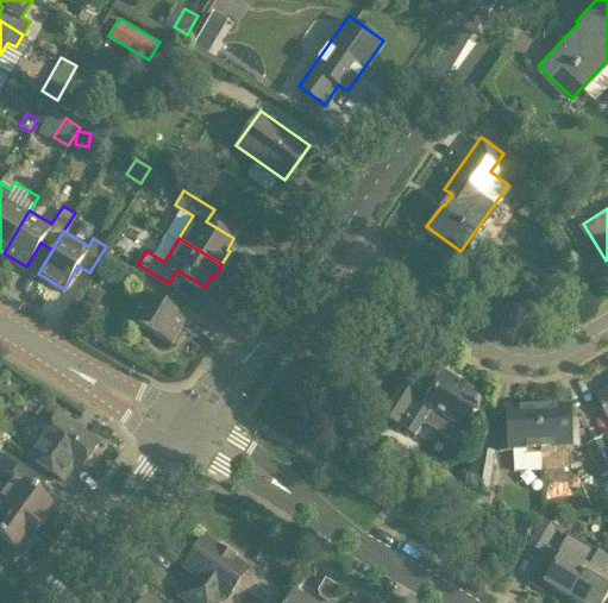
[(171,341),(187,315),(163,301),(170,289),(144,274),(137,287),(144,291),(129,315),(171,341)]
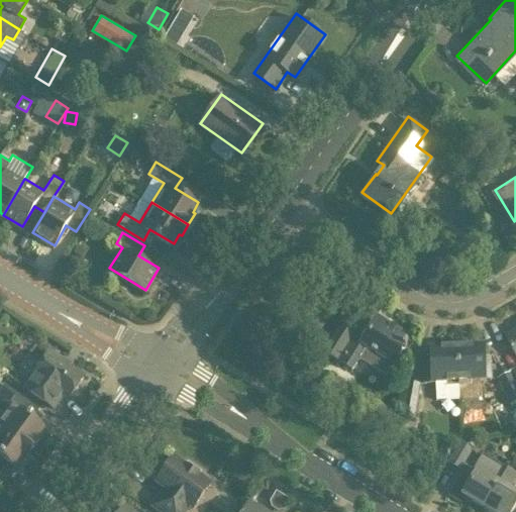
[(341,321),(324,347),(351,365),(357,355),(384,372),(408,333),(376,313),(363,334),(341,321)]
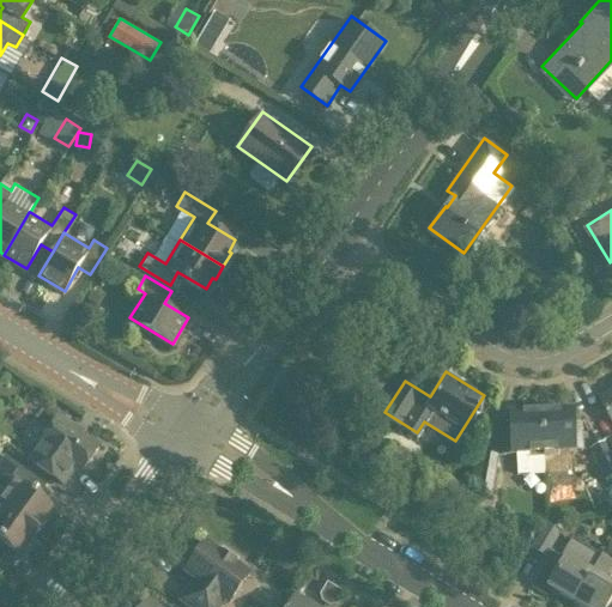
[(611,384),(599,392),(611,417),(611,384)]
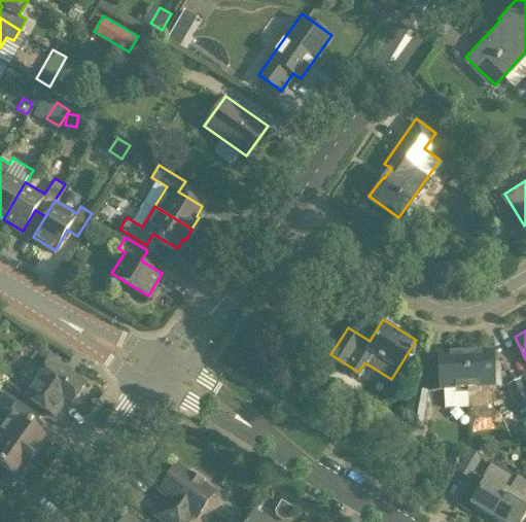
[(494,383),(493,368),(492,346),(464,348),(466,384),(467,384),(494,383)]
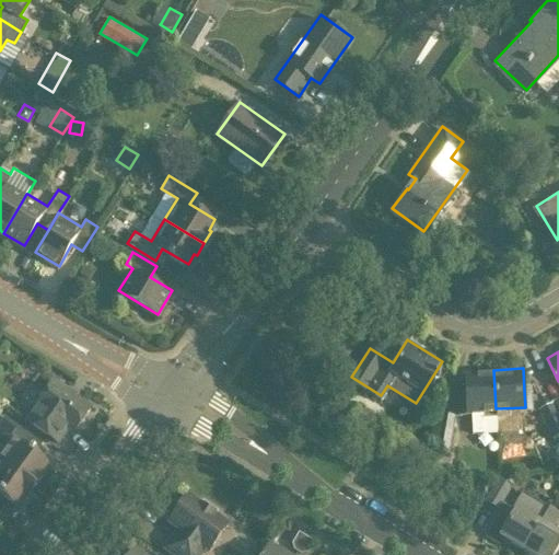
[(464,371),(466,411),(472,409),(473,430),(498,429),(497,408),(496,408),(493,370),(464,371)]
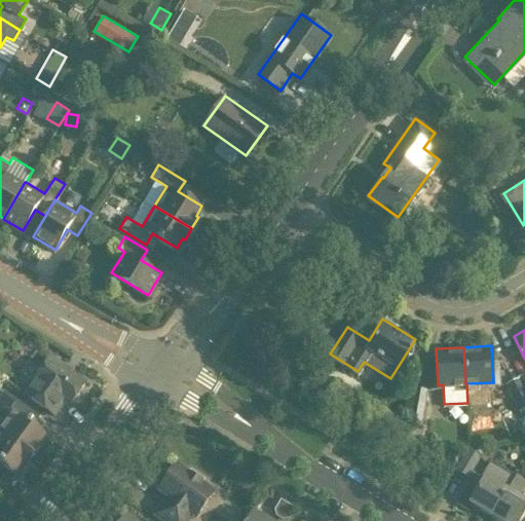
[(69,404),(85,380),(51,356),(35,379),(26,393),(54,412),(64,400),(69,404)]
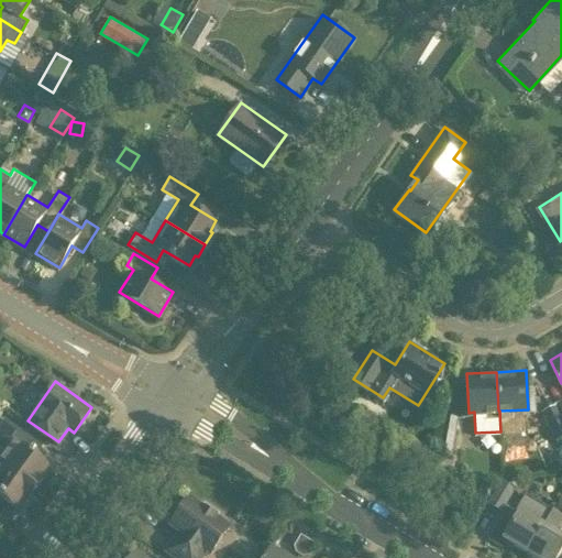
[(561,412),(557,401),(542,408),(555,438),(561,435),(561,412)]
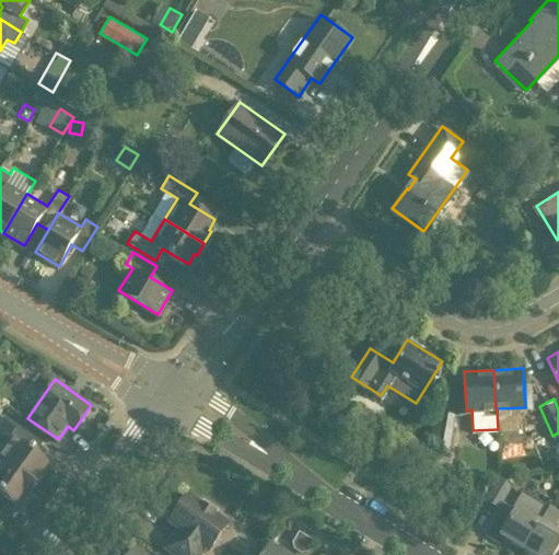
[(434,444),(450,447),(455,413),(440,411),(434,444)]
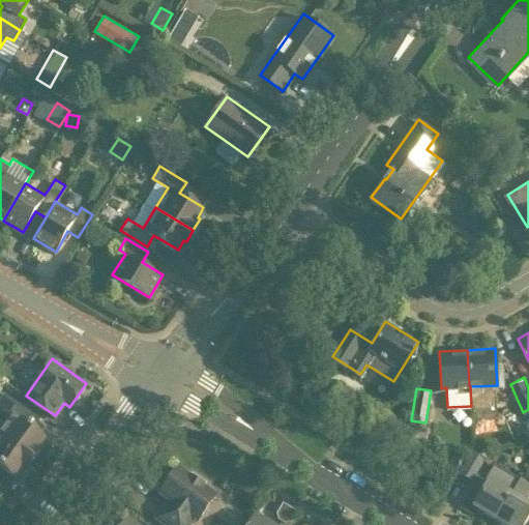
[(0,429),(0,433),(33,457),(40,446),(38,445),(46,435),(23,419),(30,409),(4,390),(0,397),(0,417),(5,421),(0,429)]
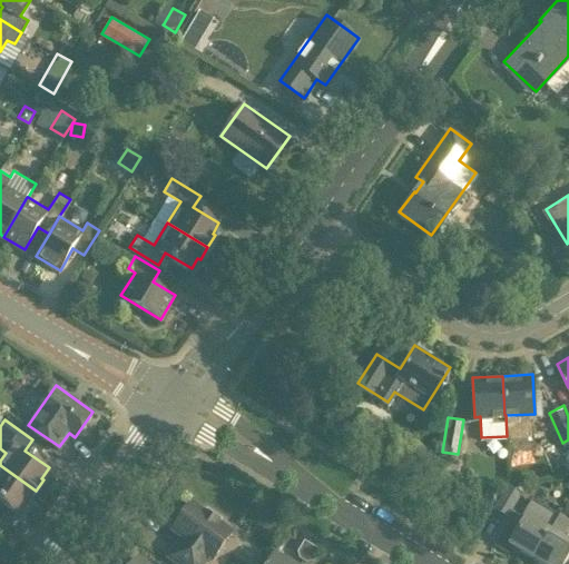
[(0,498),(18,511),(26,501),(28,503),(36,491),(0,465),(0,498)]
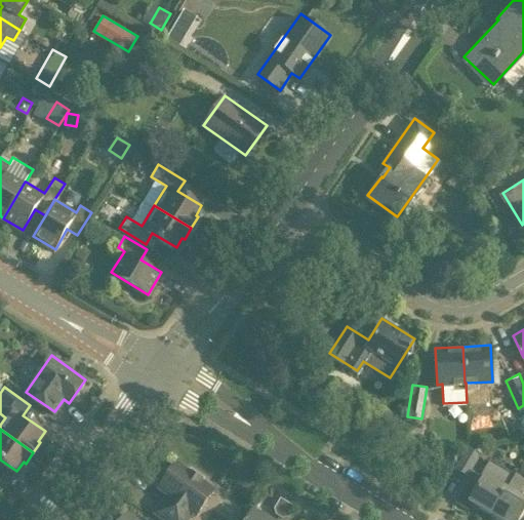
[(456,468),(468,474),(485,443),(469,445),(456,468)]
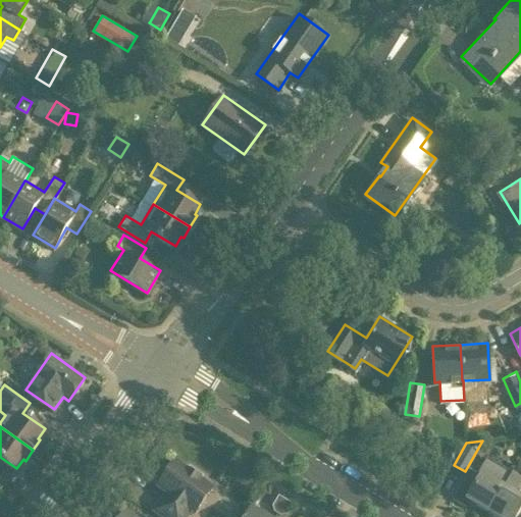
[(467,495),(489,508),(513,468),(487,454),(478,468),(481,470),(467,495)]
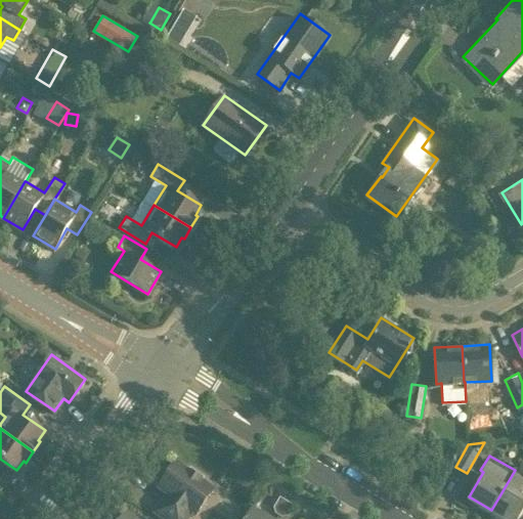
[(195,513),(205,501),(214,488),(176,461),(159,485),(168,492),(156,510),(167,518),(184,518),(192,510),(195,513)]
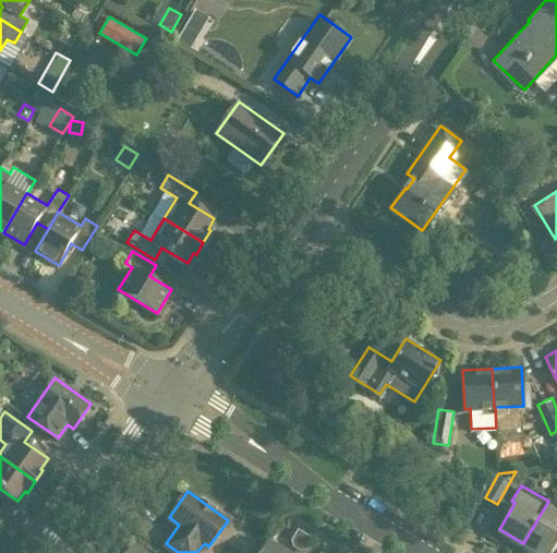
[(556,527),(551,524),(556,513),(556,505),(548,501),(523,543),(539,552),(548,552),(556,540),(556,527)]
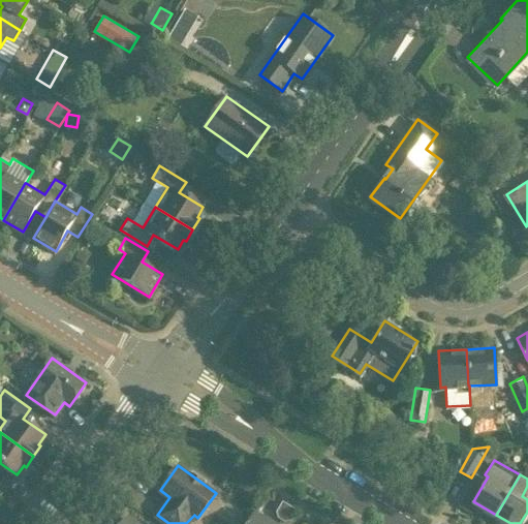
[(279,516),(282,518),(290,503),(283,499),(277,510),(279,516)]
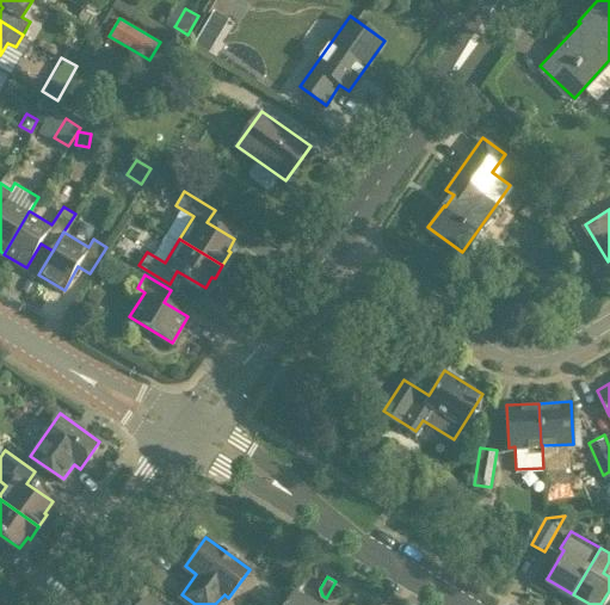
[(344,586),(336,581),(326,598),(330,600),(337,598),(344,586)]
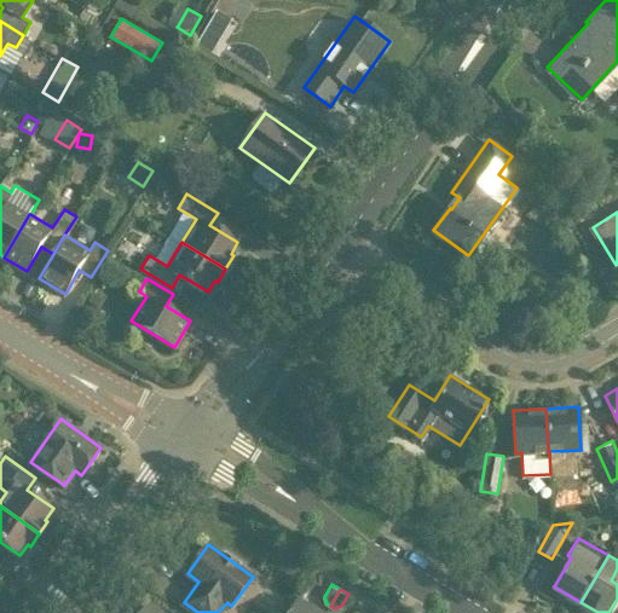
[(322,612),(323,612),(295,596),(284,612),(322,612)]
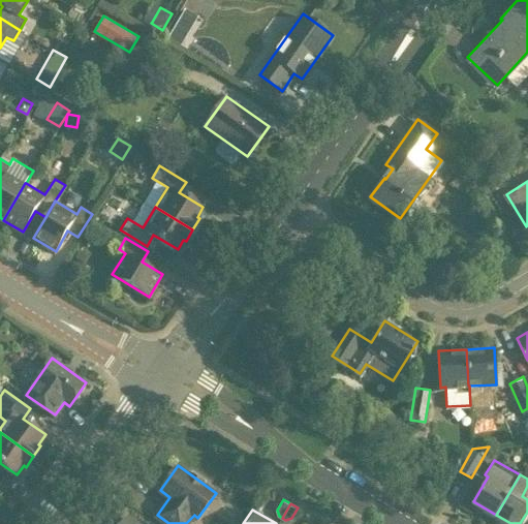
[(140,523),(128,515),(120,523),(140,523)]
